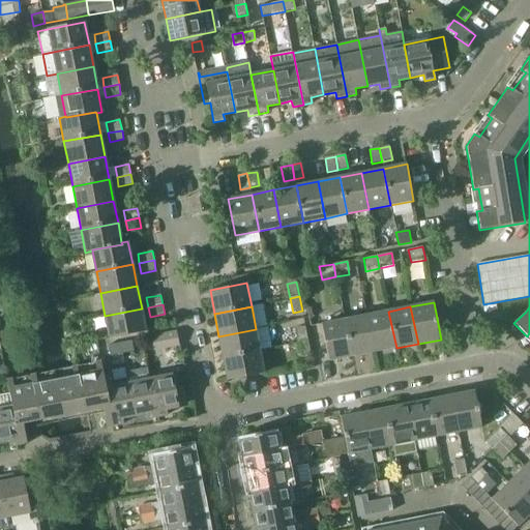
[(105,316),(109,339),(146,331),(142,308),(105,316)]
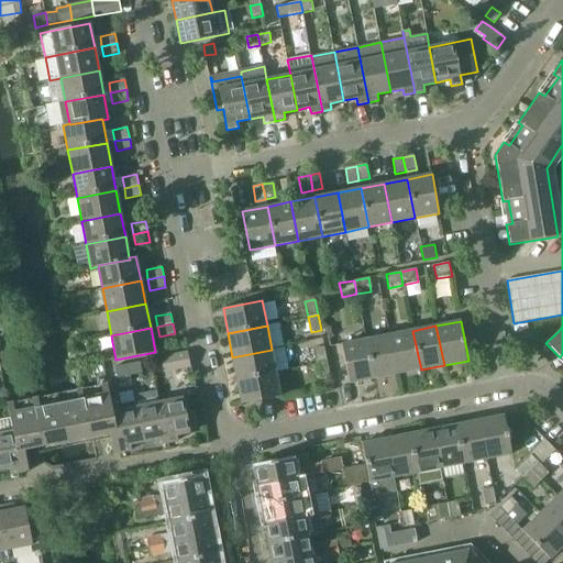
[(412,331),(389,335),(397,374),(421,370),(412,331)]
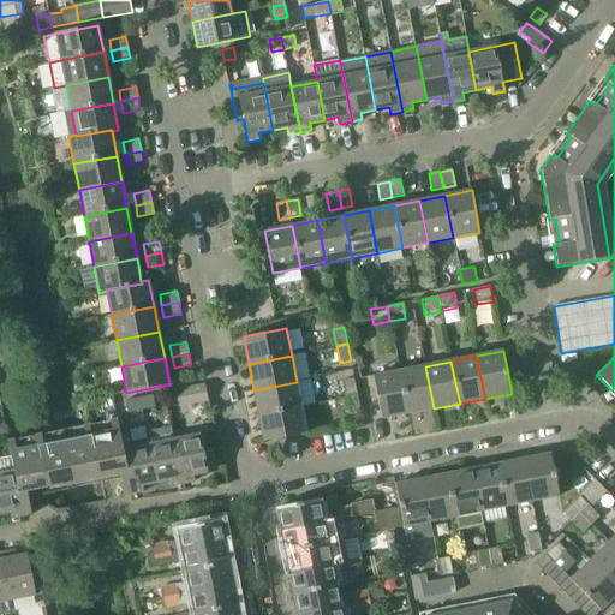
[(425,366),(400,371),(408,413),(434,408),(425,366)]
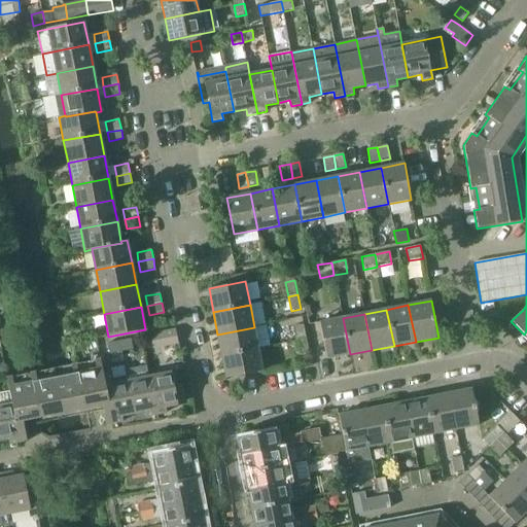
[(327,359),(350,354),(343,318),(320,322),(327,359)]
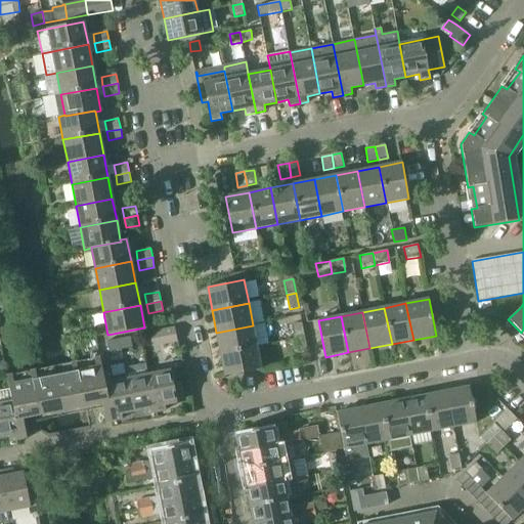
[(293,324),(296,339),(304,337),(302,323),(293,324)]
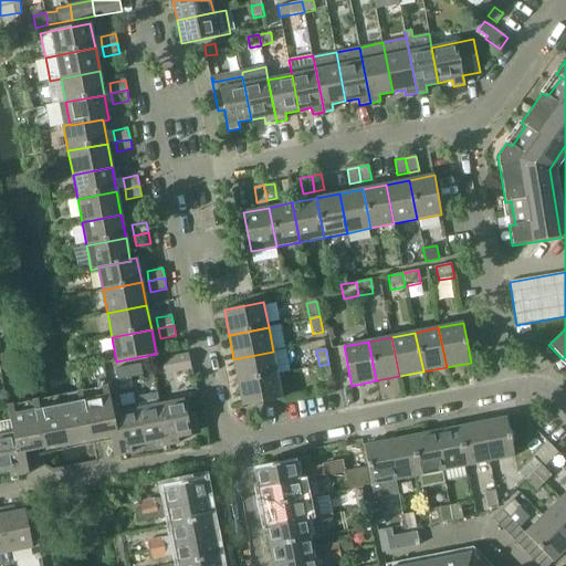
[(233,359),(239,381),(278,374),(273,352),(233,359)]
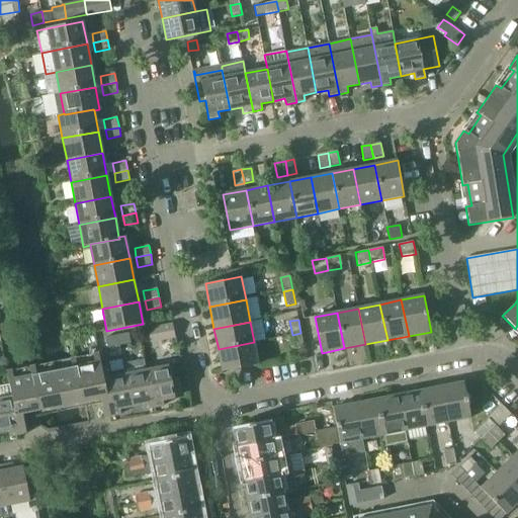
[(173,324),(165,326),(148,329),(151,341),(175,337),(173,324)]
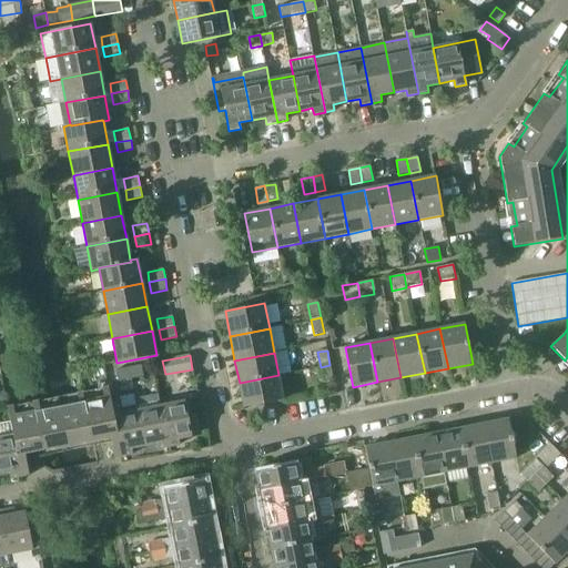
[(143,376),(141,365),(129,367),(131,378),(143,376)]
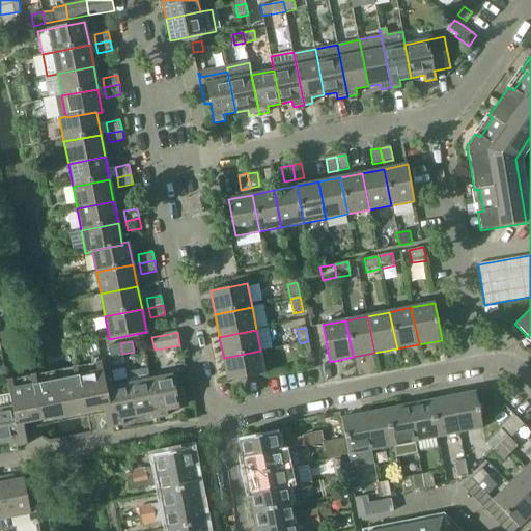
[(302,358),(311,356),(308,341),(300,343),(302,358)]
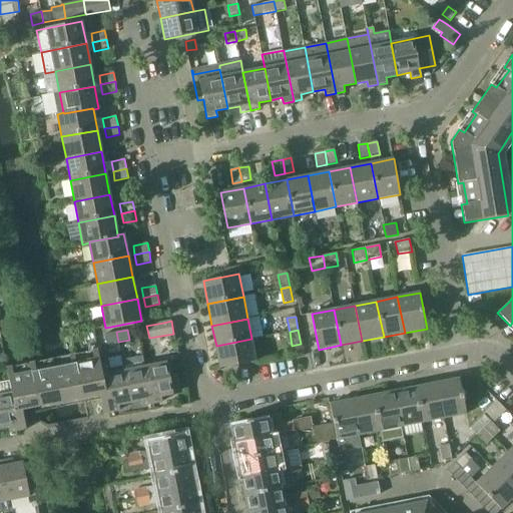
[(118,342),(116,332),(105,334),(107,344),(118,342)]
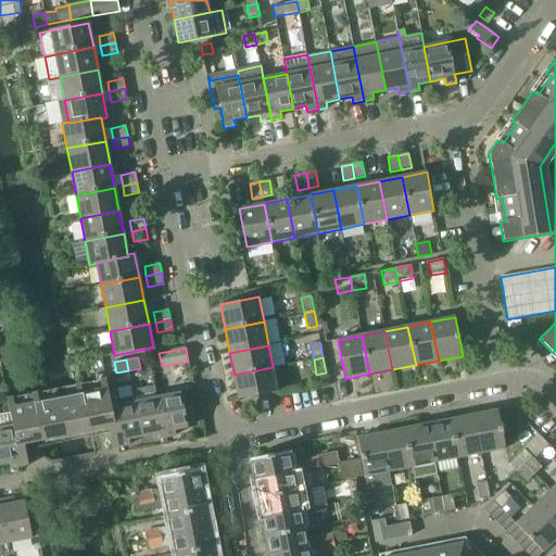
[(278,392),(273,367),(235,375),(239,400),(278,392)]
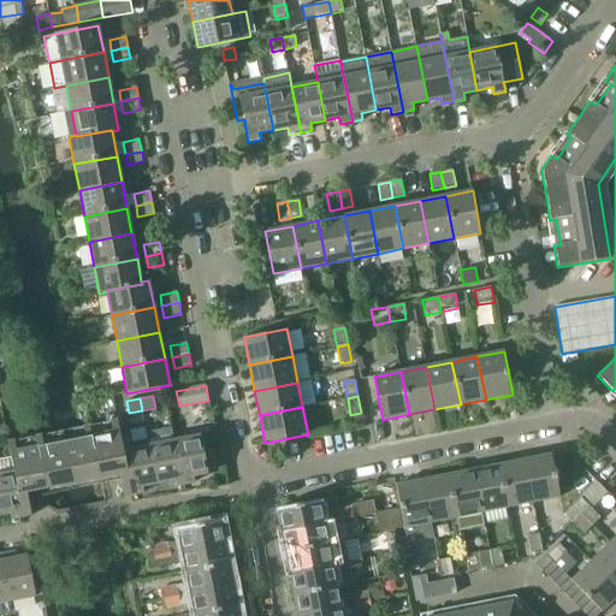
[(130,496),(130,495),(122,450),(123,450),(120,434),(119,430),(118,431),(117,420),(28,438),(9,442),(10,452),(13,472),(15,472),(24,516),(30,515),(27,498),(39,497),(120,480),(124,496),(126,496),(130,496)]
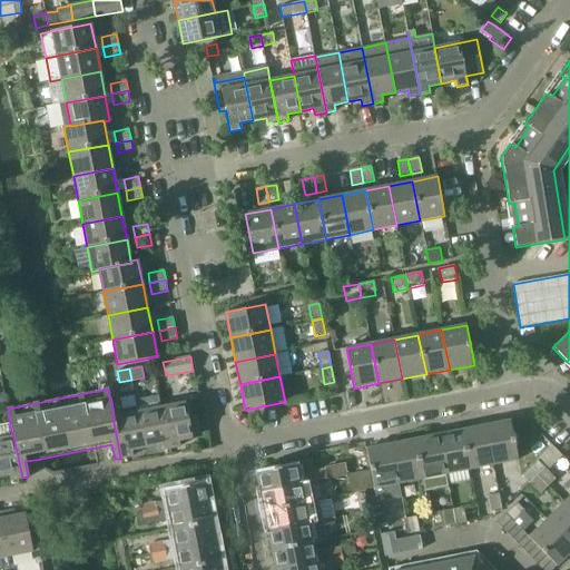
[(168,449),(160,408),(158,395),(136,400),(137,406),(145,448),(157,444),(158,451),(168,449)]
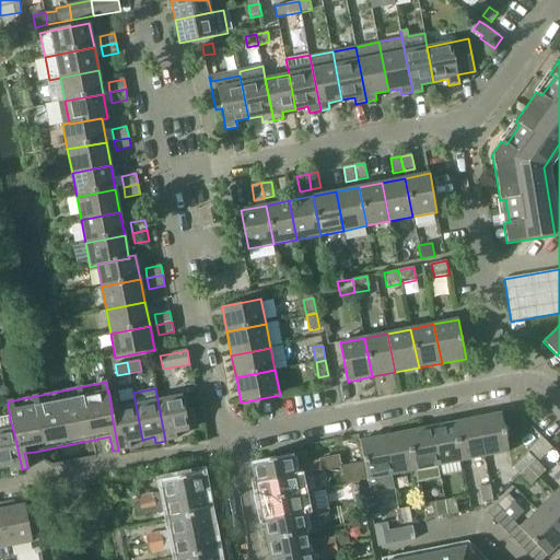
[(111,409),(118,450),(130,447),(129,442),(142,440),(135,399),(120,403),(119,393),(109,395),(112,409),(111,409)]
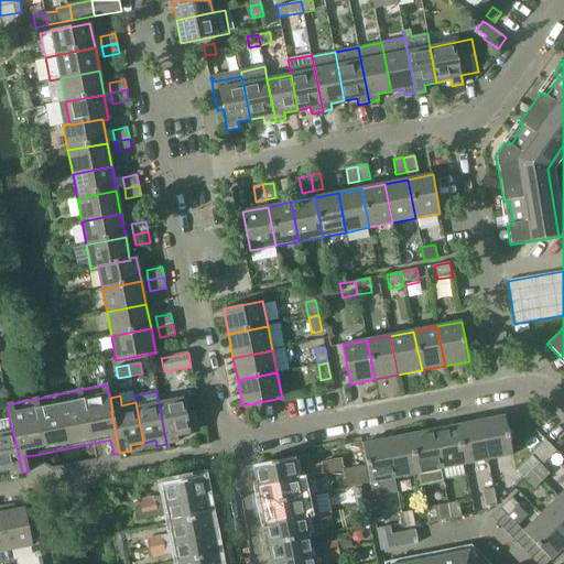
[(191,433),(190,431),(198,429),(195,411),(186,412),(184,398),(159,403),(166,444),(179,442),(177,435),(191,433)]
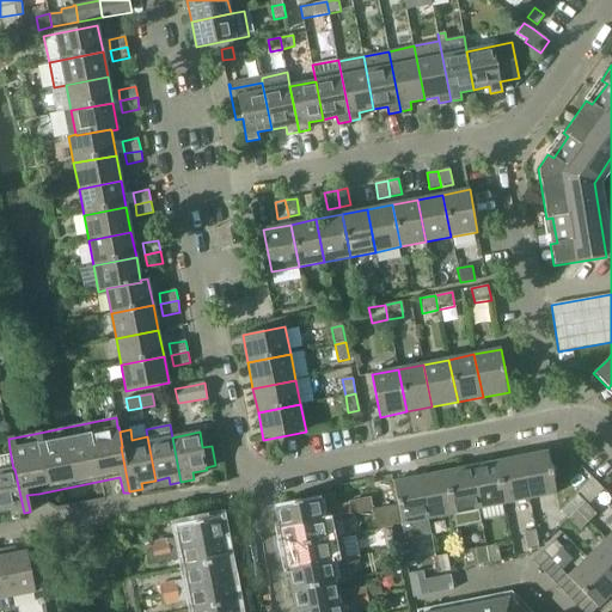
[(549,452),(521,458),(530,500),(557,494),(549,452)]
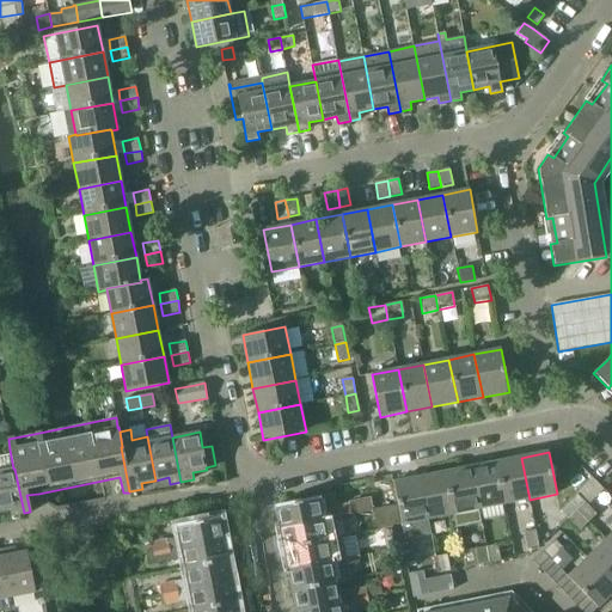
[(521,458),(496,463),(505,505),(530,500),(521,458)]
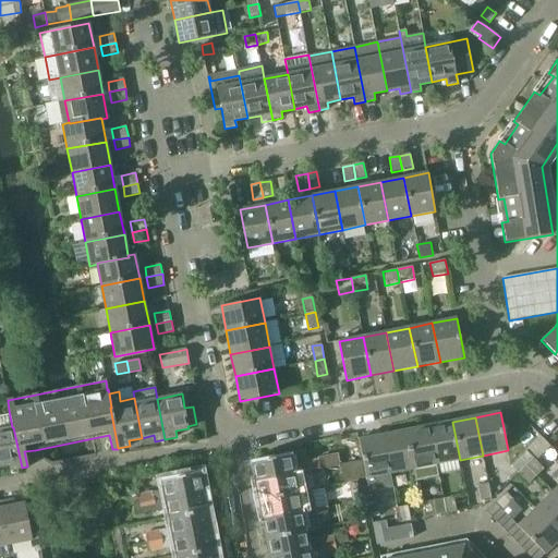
[(437,464),(460,460),(452,422),(429,426),(437,464)]
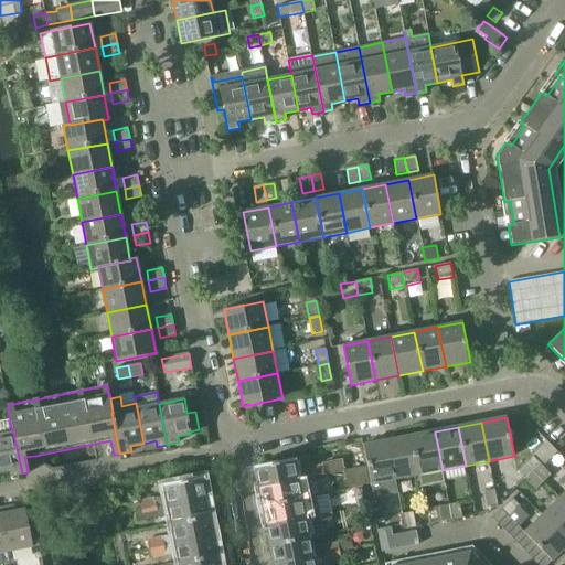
[(445,482),(443,470),(435,432),(412,436),(419,475),(422,487),(445,482)]
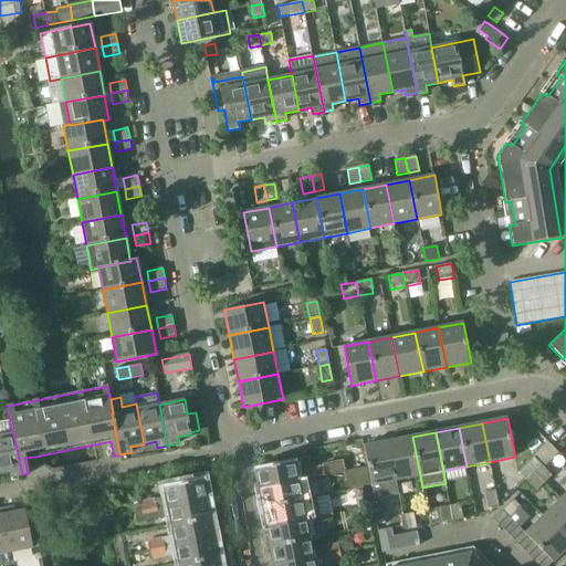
[(13,433),(12,433),(0,436),(0,472),(9,471),(10,477),(22,474),(13,433)]
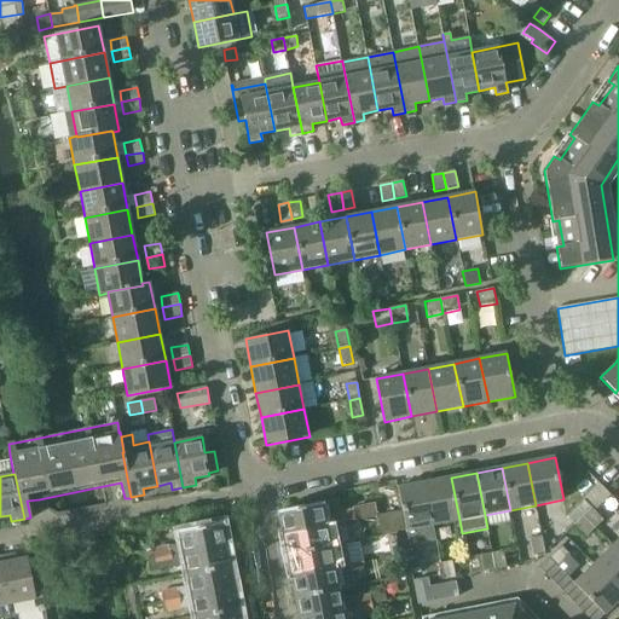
[(451,478),(424,482),(433,525),(460,520),(451,478)]
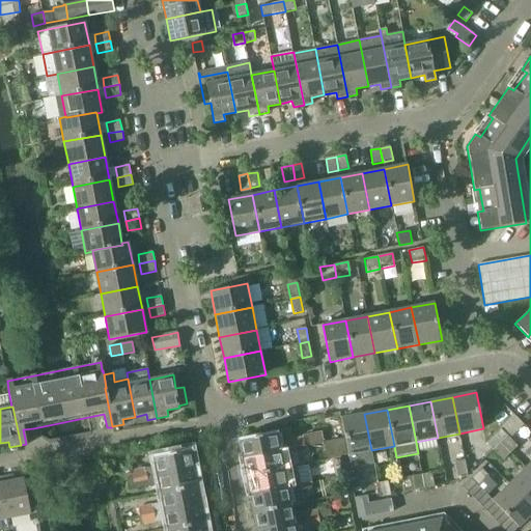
[(371,450),(364,414),(341,418),(348,455),(351,469),(374,464),(371,450)]
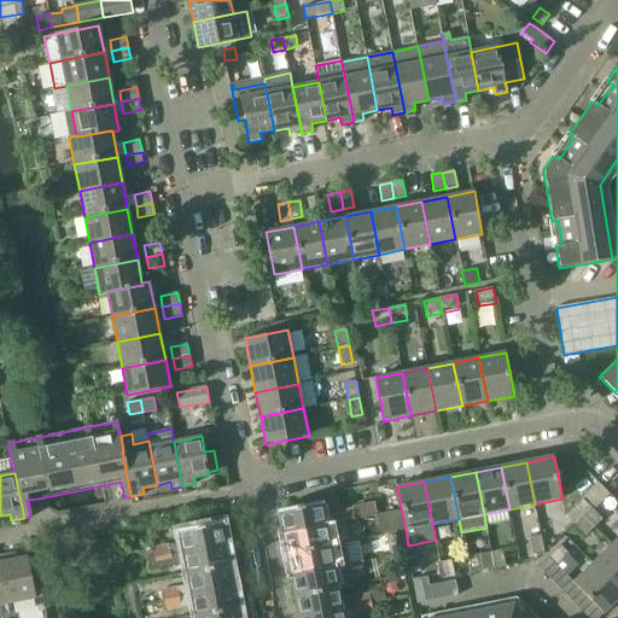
[(279,511),(284,532),(355,518),(353,508),(340,511),(338,499),(321,502),(279,511)]
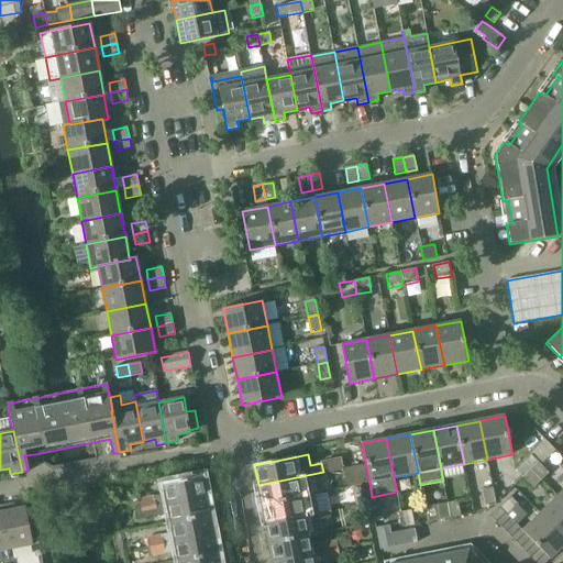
[(516,470),(522,477),(530,471),(539,462),(531,454),(516,470)]
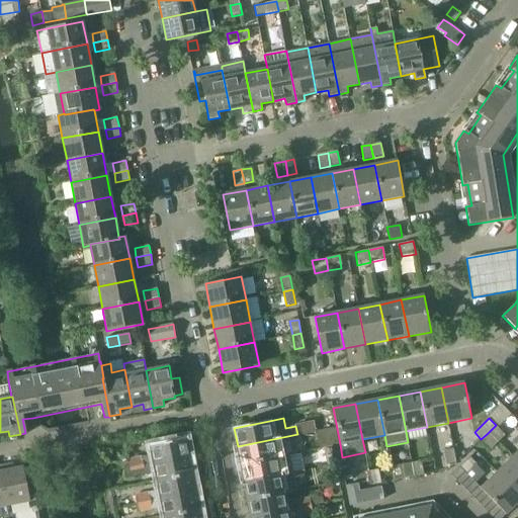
[(496,425),(488,433),(498,442),(505,435),(496,425)]
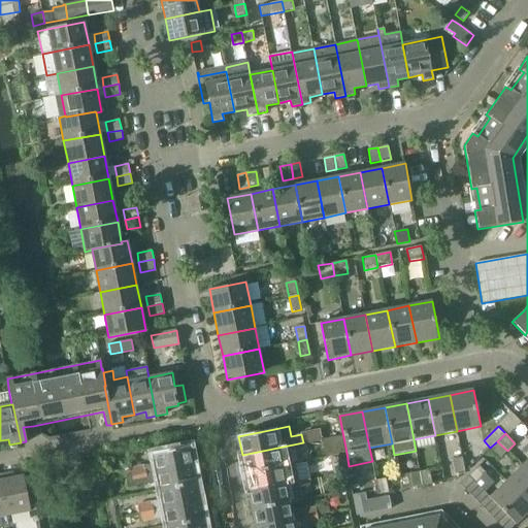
[(507,451),(497,441),(490,448),(500,458),(507,451)]
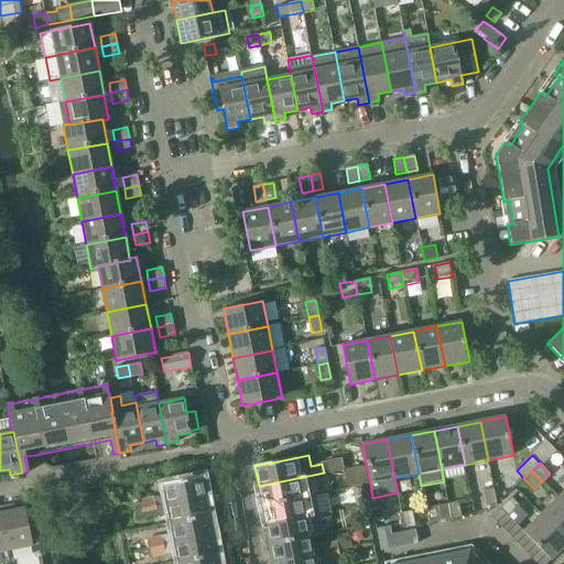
[(259,486),(262,505),(301,497),(299,487),(326,481),(324,473),(259,486)]
